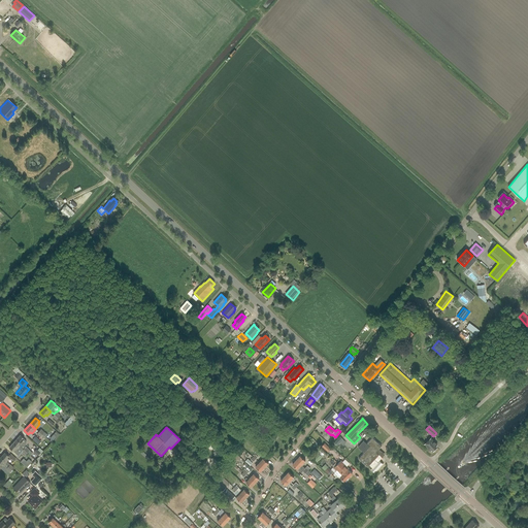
[(25,448),(25,447),(26,444),(26,441),(24,439),(24,438),(20,435),(14,441),(20,447),(27,453),(30,450),(26,447),(25,448)]
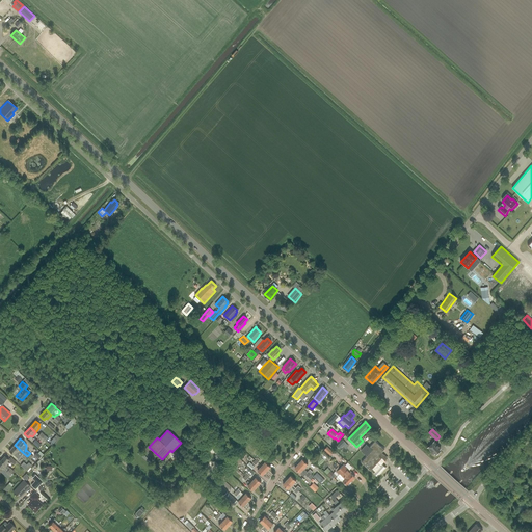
[(42,445),(36,440),(33,444),(38,448),(42,445)]
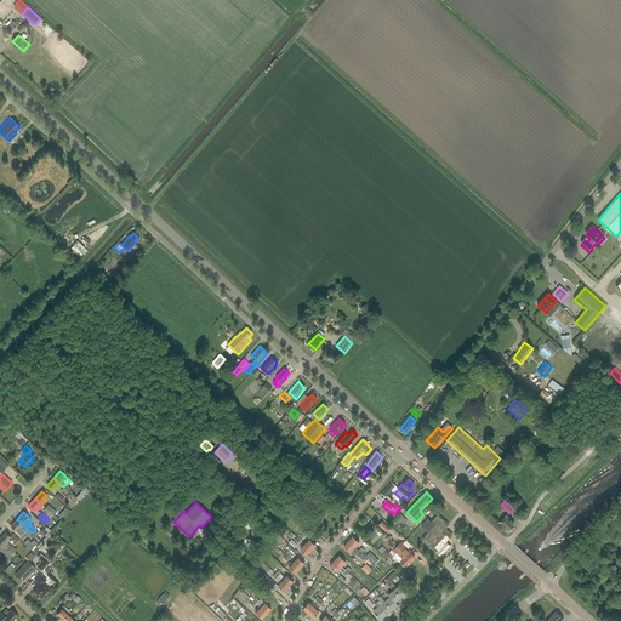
[(451,546),(446,542),(453,535),(446,528),(449,524),(438,514),(432,522),(428,518),(421,525),(428,533),(422,540),(433,550),(436,547),(438,551),(437,553),(440,557),(451,546)]
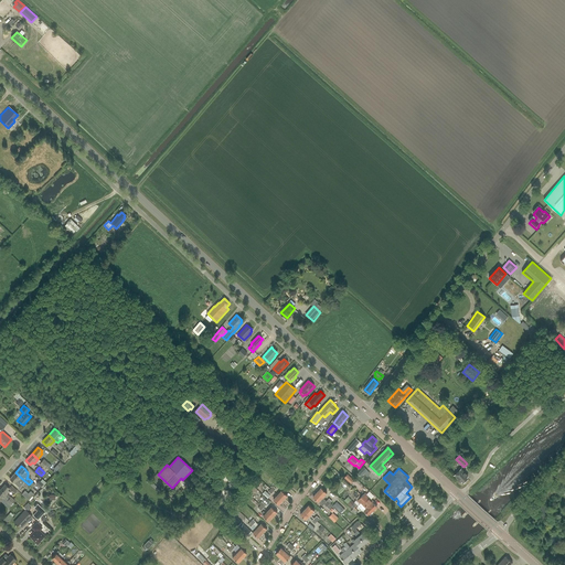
[(467,478),(469,476),(461,469),(455,476),(461,482),(464,481),(465,482),(468,479),(467,478)]
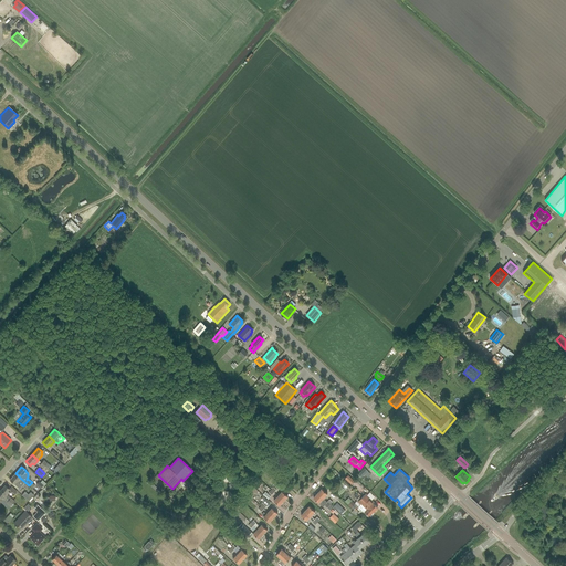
[(29,485),(21,479),(16,473),(9,480),(13,484),(16,482),(21,486),(22,484),(27,488),(29,485)]
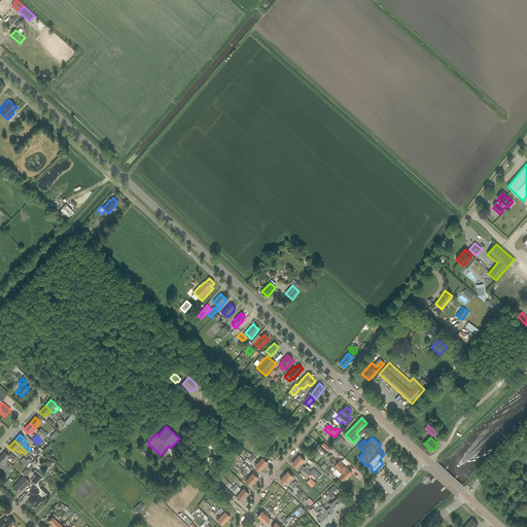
[(327,451),(330,448),(324,443),(321,446),(327,451)]
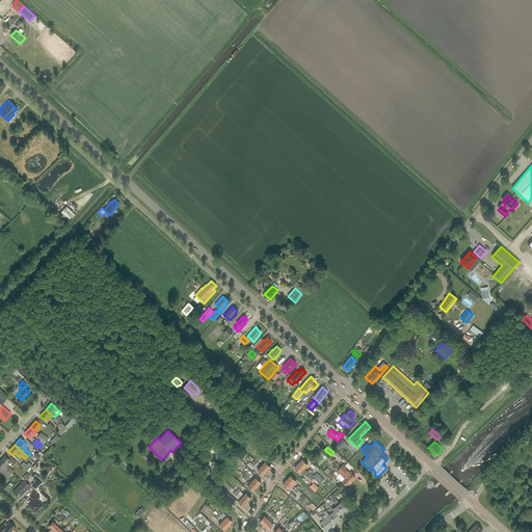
[(138,453),(148,462),(150,460),(142,453),(140,451),(138,453)]
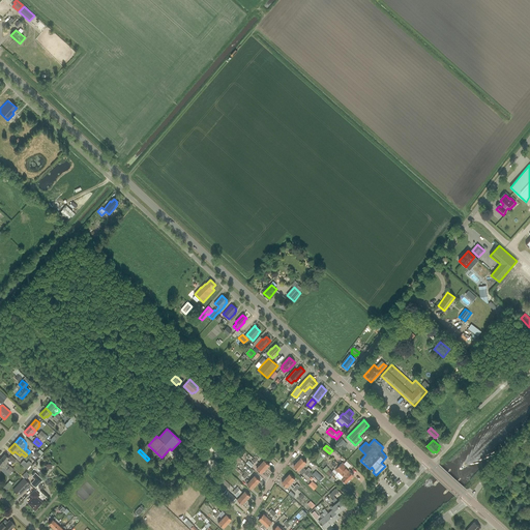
[(324,462),(322,460),(323,459),(323,458),(326,454),(321,449),(318,452),(319,453),(313,459),(318,464),(319,463),(321,465),(324,462)]
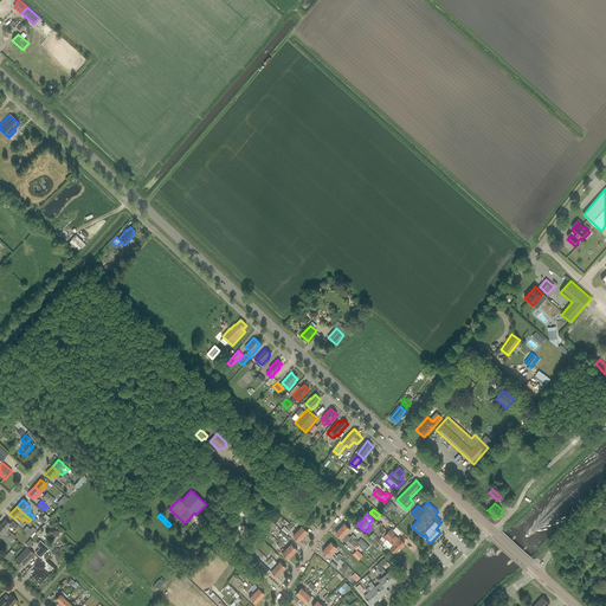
[(13,539),(15,536),(8,529),(10,527),(8,526),(10,523),(5,520),(0,524),(0,527),(5,533),(13,539)]
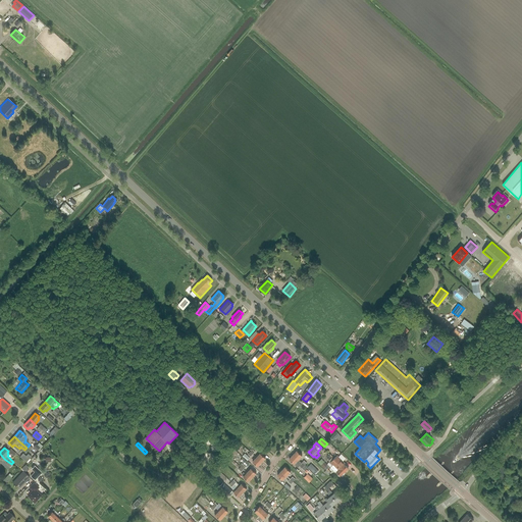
[(297,451),(293,455),(299,461),(301,459),(300,458),(302,456),(297,451)]
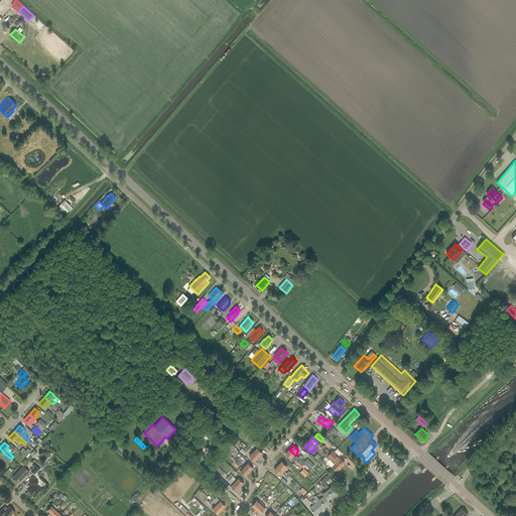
[(254,449),(253,452),(259,457),(262,453),(257,447),(255,450),(254,449)]
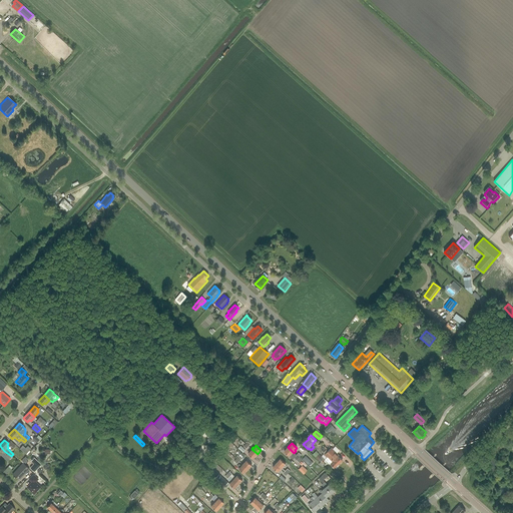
[(11,456),(4,451),(0,446),(0,454),(1,455),(2,453),(5,456),(4,457),(7,460),(11,456)]
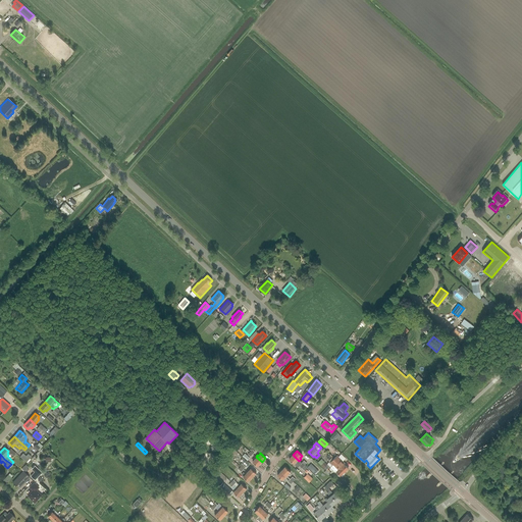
[(295,464),(298,467),(300,466),(302,463),(299,461),(293,455),(289,459),(295,464)]
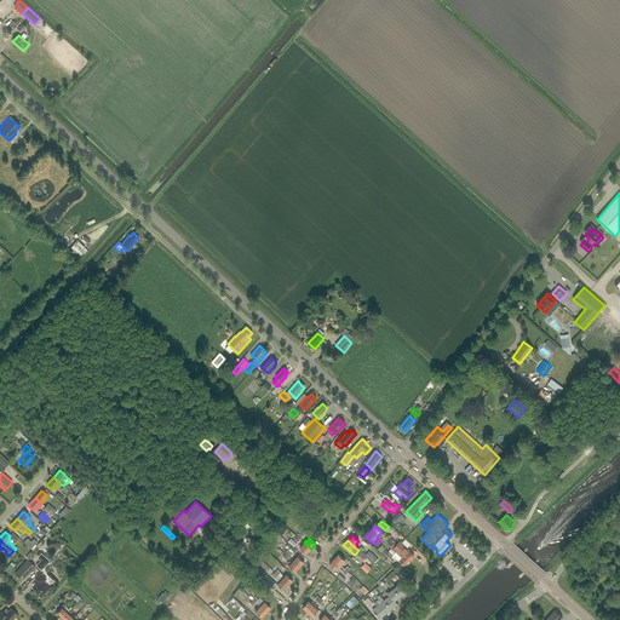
[(405,557),(409,562),(414,557),(409,552),(411,551),(401,541),(396,545),(406,555),(405,557)]
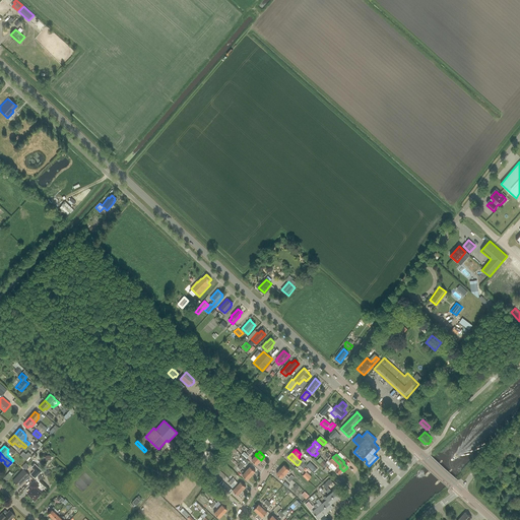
[(254,457),(252,460),(257,465),(261,460),(255,455),(253,456),(254,457)]
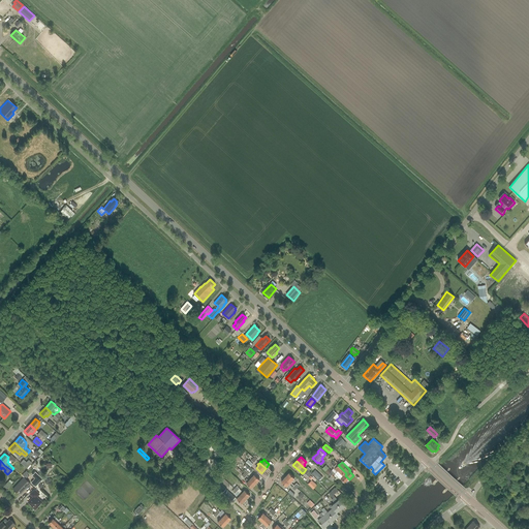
[(328,468),(327,467),(324,465),(325,464),(323,463),(322,464),(323,465),(321,467),(331,476),(335,471),(333,470),(332,471),(331,470),(331,469),(329,467),(328,468)]
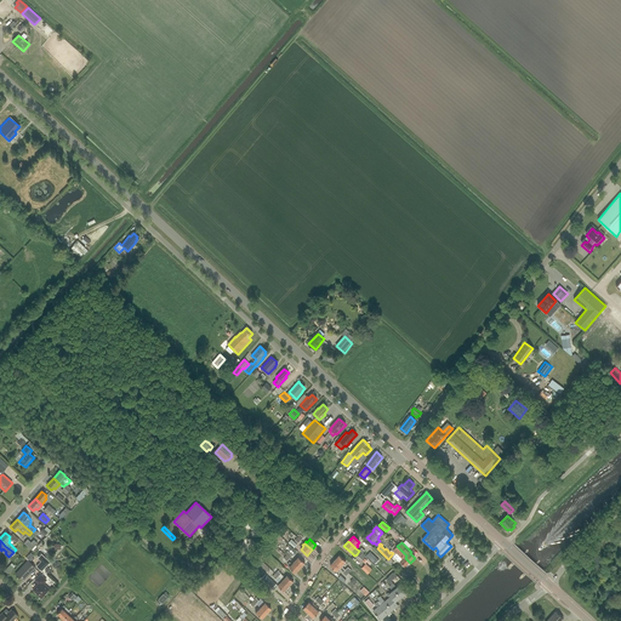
[(297,552),(289,545),(285,547),(294,556),(297,552)]
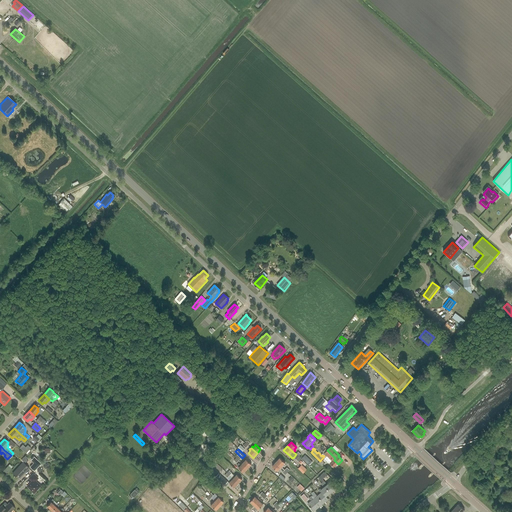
[(334,467),(338,464),(334,460),(335,458),(327,450),(324,453),(328,457),(329,459),(328,461),(334,467)]
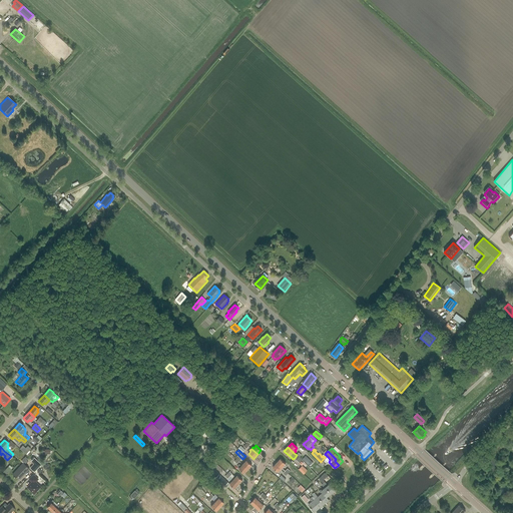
[(420,469),(422,469),(436,456),(437,454),(436,454),(434,454),(420,467),(420,469)]
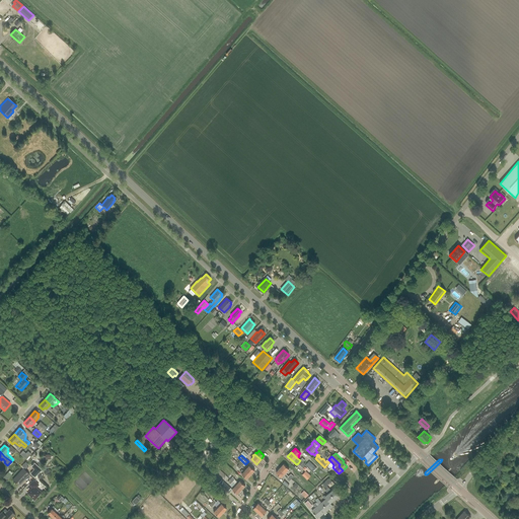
[(307,465),(314,471),(317,467),(311,462),(307,465)]
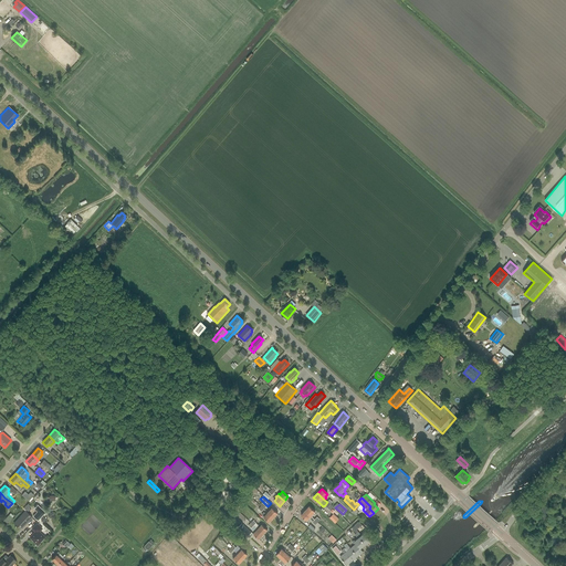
[(305,511),(312,517),(314,515),(313,514),(315,512),(310,506),(305,511)]
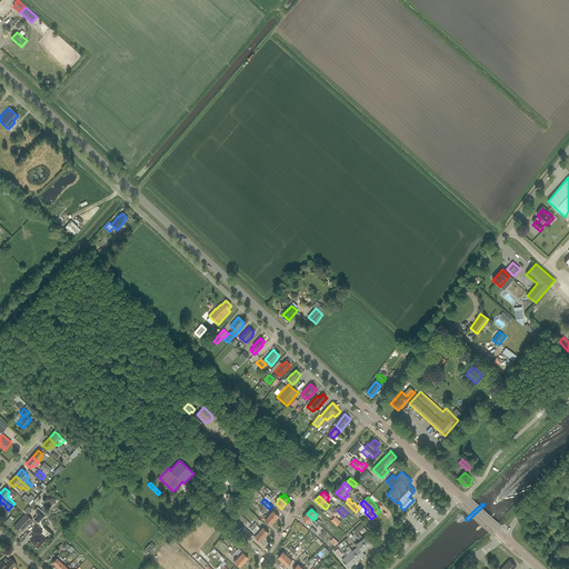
[(546,509),(540,515),(546,520),(551,513),(546,509)]
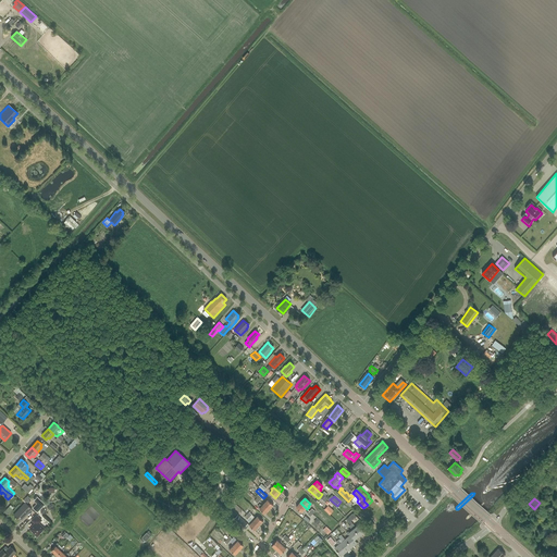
[(25,503),(13,515),(19,520),(20,519),(22,520),(32,509),(27,505),(31,502),(28,499),(25,503)]
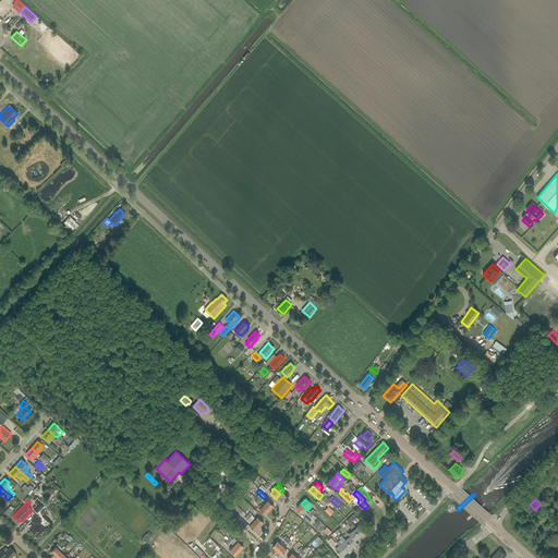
[(265,502),(263,505),(269,510),(274,506),(268,500),(266,504),(265,502)]
